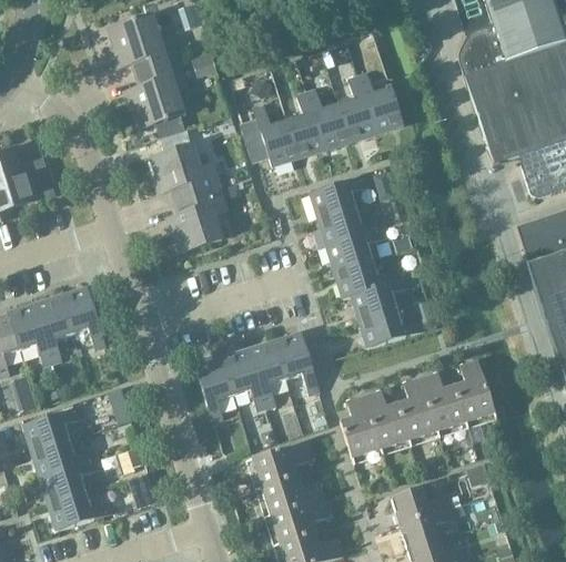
[(565,208),(517,225),(531,263),(527,264),(565,378),(565,0),(486,0),(495,24),(478,30),(468,37),(462,50),(461,61),(466,77),(465,77),(494,164),(534,151),(534,149),(565,138),(565,208)]
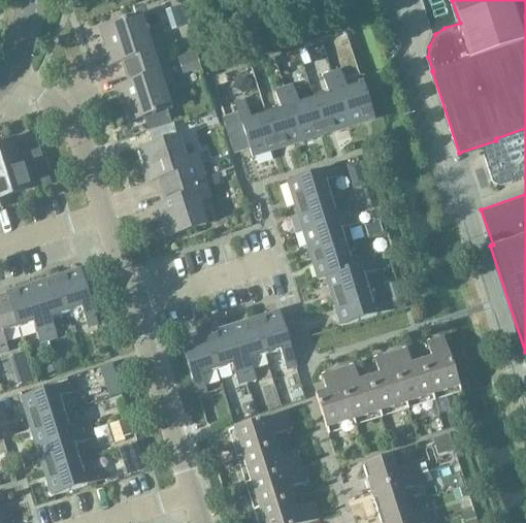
[(128,67),(165,56),(159,34),(149,37),(140,12),(103,25),(114,59),(125,56),(128,67)]
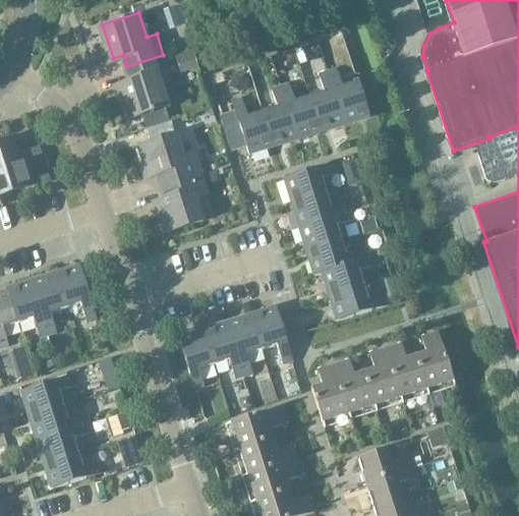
[(170,75),(163,55),(126,66),(130,77),(120,80),(130,114),(167,103),(160,79),(170,75)]
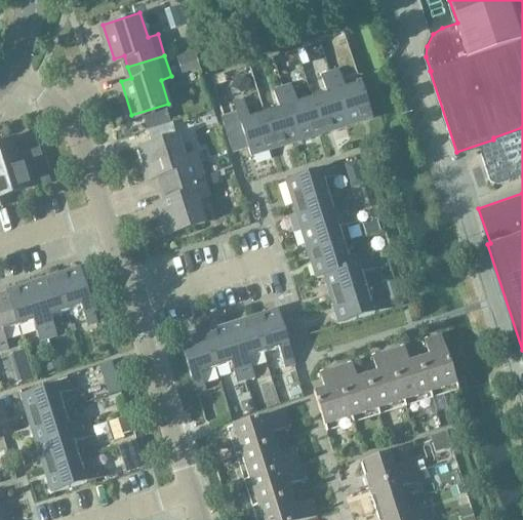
[(331,72),(348,124),(372,116),(362,83),(346,87),(340,69),(331,72)]
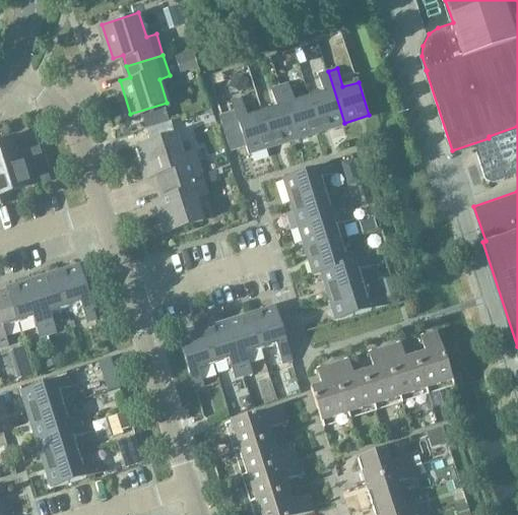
[(344,123),(328,71),(320,74),(326,91),(310,97),(321,130),(344,123)]
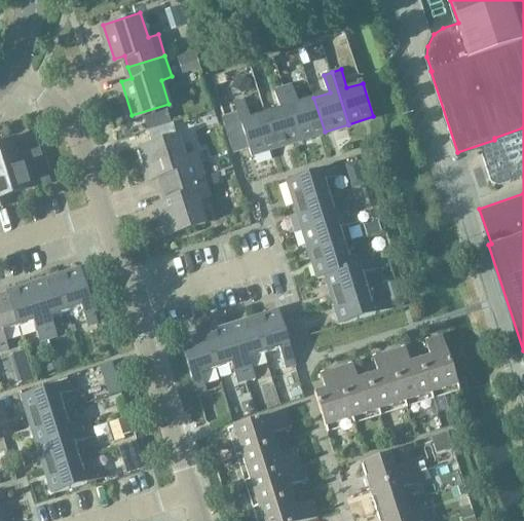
[(325,132),(313,98),(298,102),(293,84),(284,86),(300,139),(325,132)]
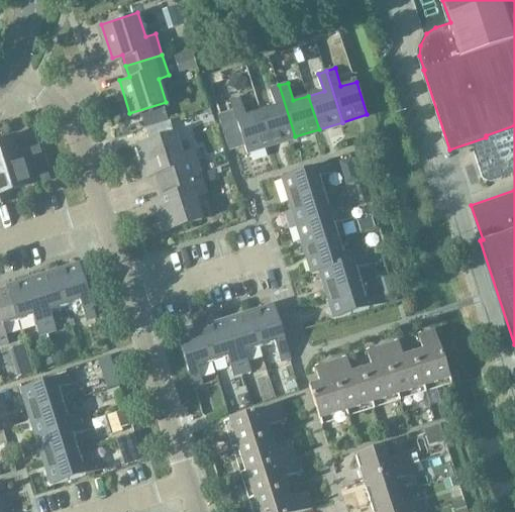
[(262,110),(272,144),(295,136),(279,85),(271,88),(276,105),(262,110)]
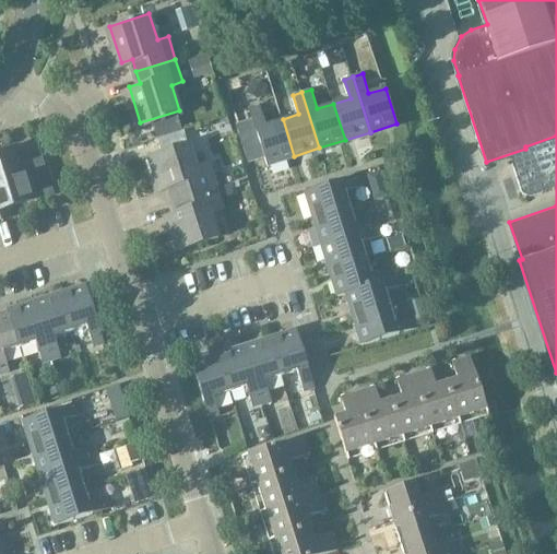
[(269,164),(294,156),(283,119),(267,125),(260,105),(251,107),(255,120),(238,125),(249,160),(267,154),(269,164)]
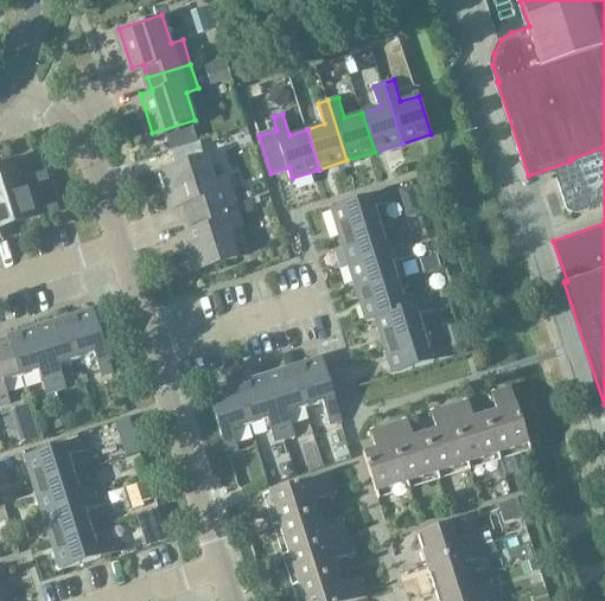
[(190,213),(237,198),(230,176),(217,179),(208,151),(207,152),(202,135),(173,145),(178,161),(165,165),(177,203),(186,200),(190,213)]
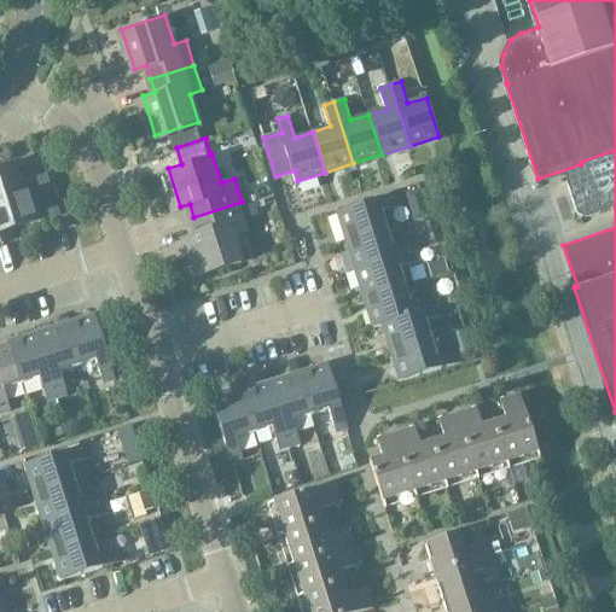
[(588,215),(615,205),(615,150),(581,162),(581,164),(538,179),(571,168),(568,175),(568,179),(579,210),(581,213),(585,214),(588,215)]
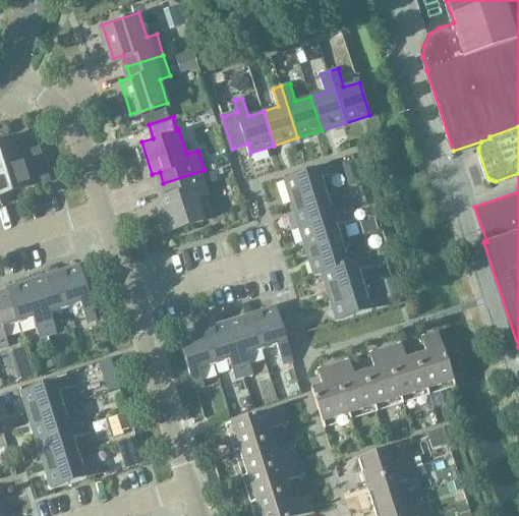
[(8,188),(40,178),(33,155),(18,159),(11,135),(0,138),(0,201),(11,197),(8,188)]
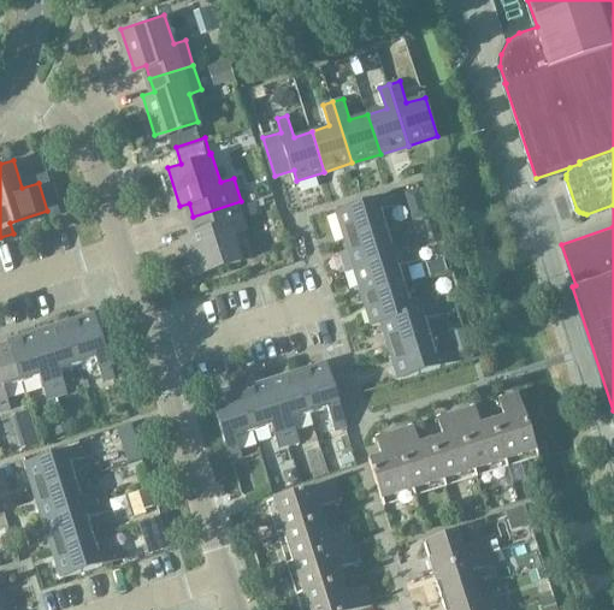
[(347,237),(384,225),(379,207),(401,201),(399,190),(337,209),(347,237)]
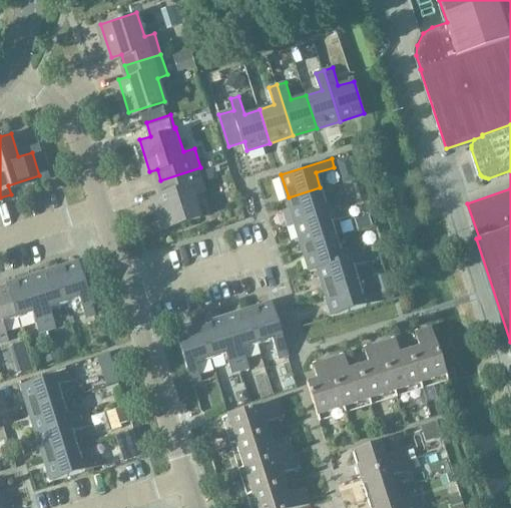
[(207,187),(200,167),(160,180),(164,191),(156,193),(167,225),(203,213),(196,190),(207,187)]
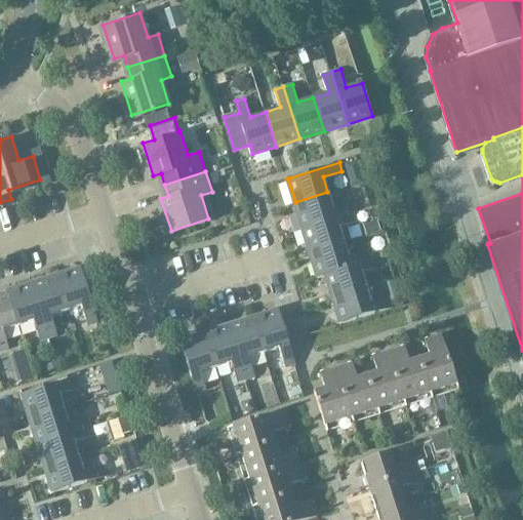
[(55,211),(65,208),(57,186),(48,189),(55,211)]
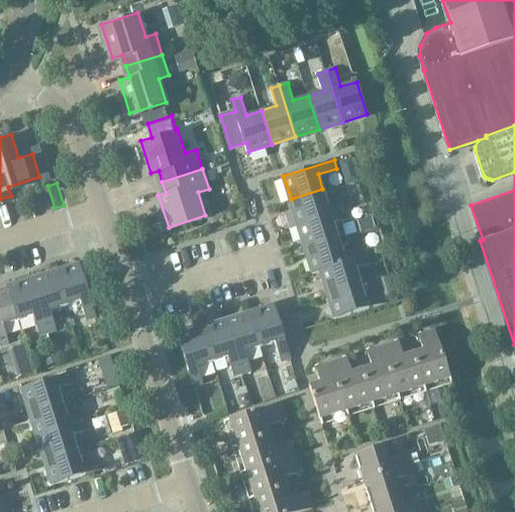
[(327,204),(322,189),(291,199),(298,222),(348,207),(345,199),(327,204)]
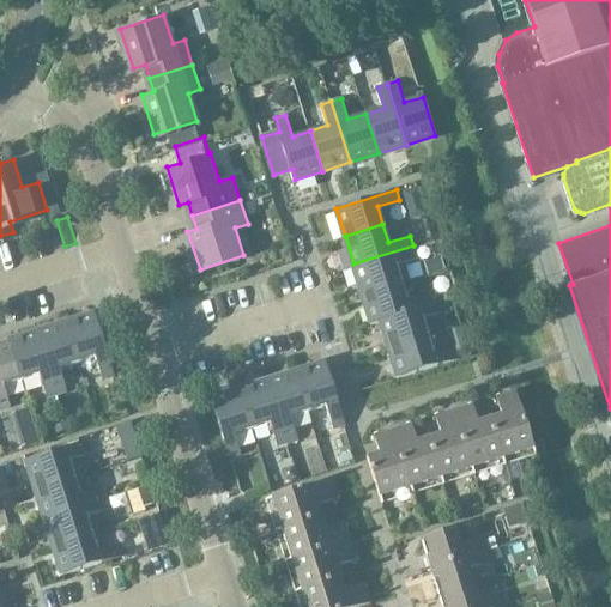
[(416,255),(413,246),(354,263),(362,292),(401,280),(395,261),(416,255)]
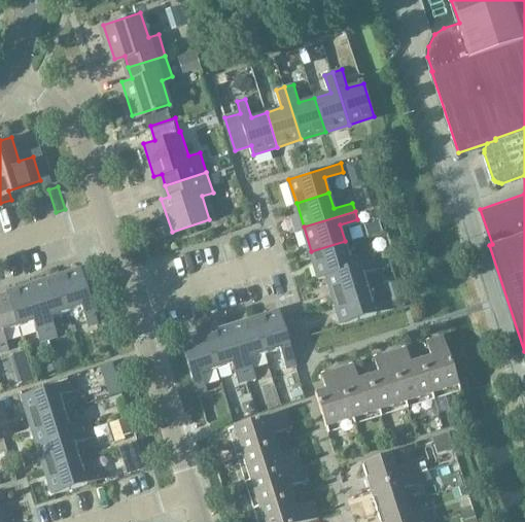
[(327,273),(371,259),(368,251),(350,257),(345,241),(311,251),(318,276),(327,273)]
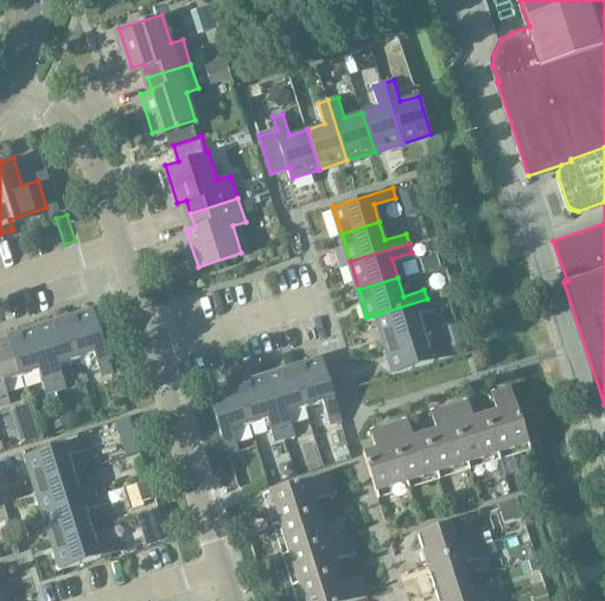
[(386,343),(425,331),(419,313),(440,306),(437,296),(427,299),(377,314),(386,343)]
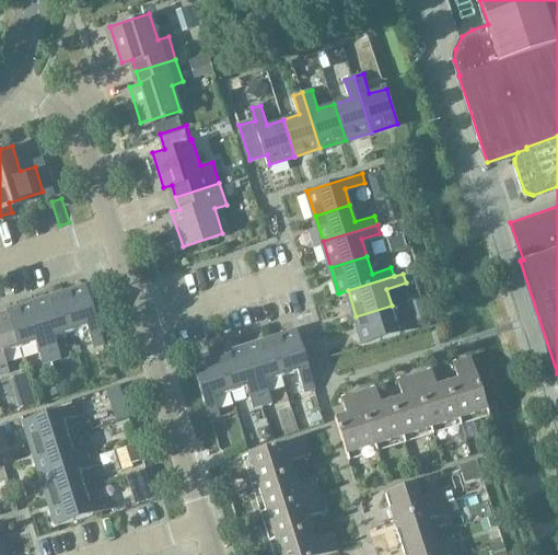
[(60,291),(72,327),(89,322),(94,342),(104,338),(86,284),(60,291)]
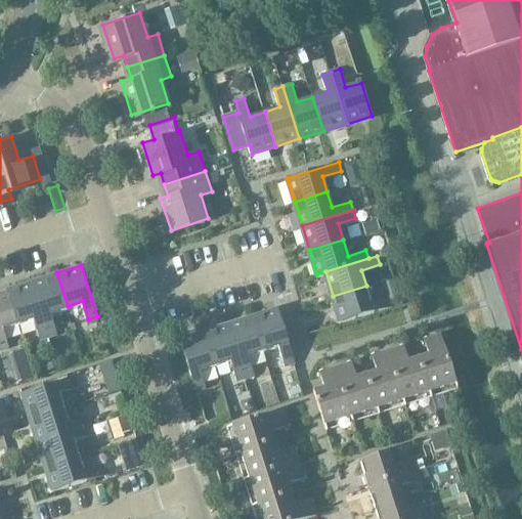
[(52,311),(68,306),(56,272),(33,280),(49,332),(57,329),(52,311)]
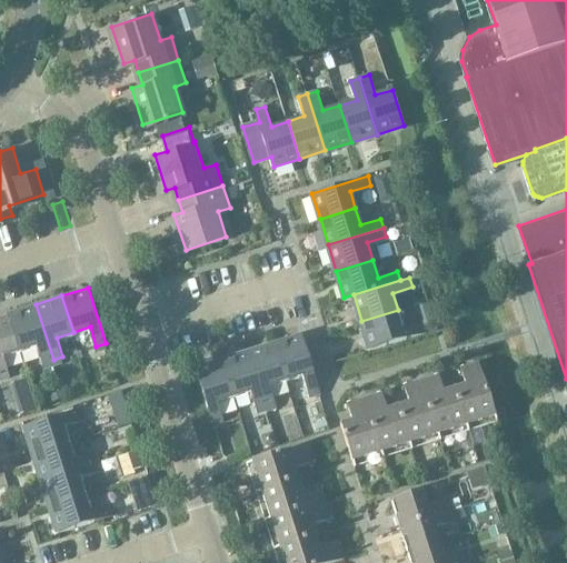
[(45,362),(53,360),(36,304),(10,312),(21,350),(38,343),(45,362)]
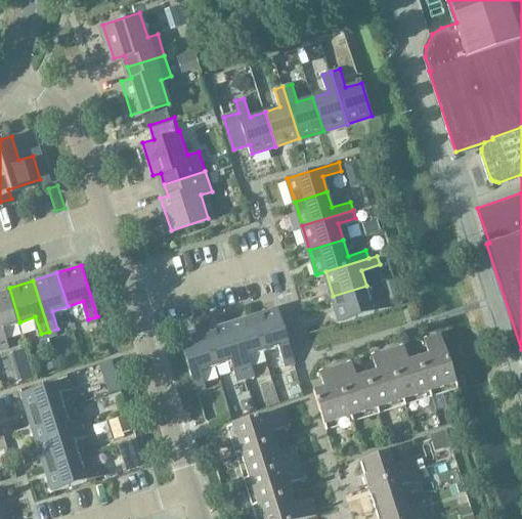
[(372,301),(366,286),(333,296),(341,319),(391,304),(389,296),(372,301)]
